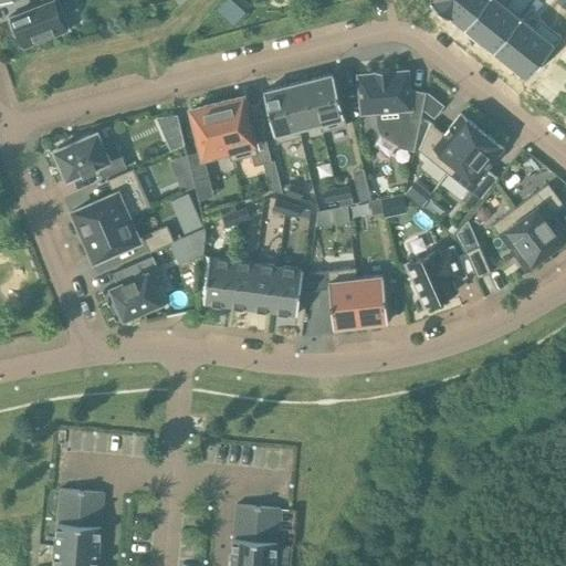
[(42,0),(43,3),(9,17),(16,35),(20,34),(25,46),(70,29),(59,0),(42,0)]
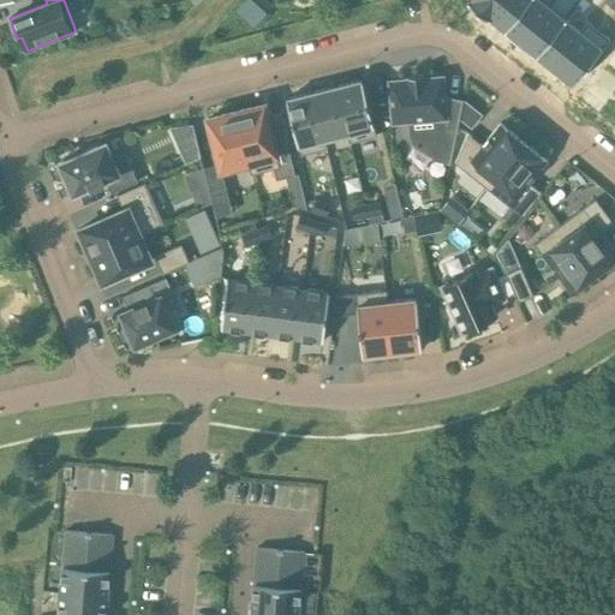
[(255,28),(268,13),(254,0),(244,0),(236,10),(255,28)]
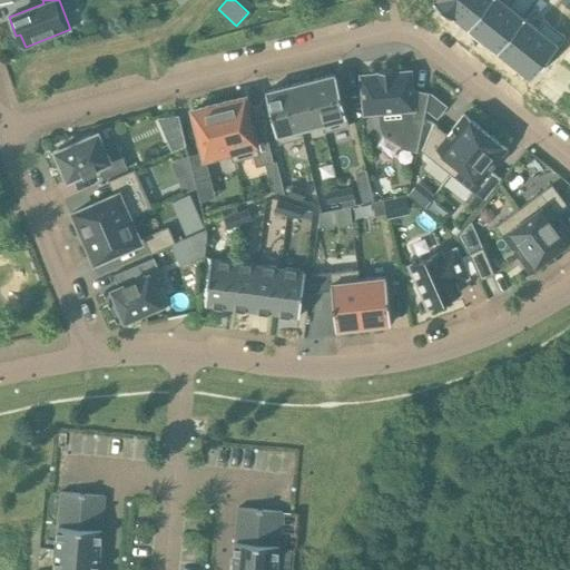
[(433,0),(454,17),(455,16),(454,16),(465,0),(433,0)]
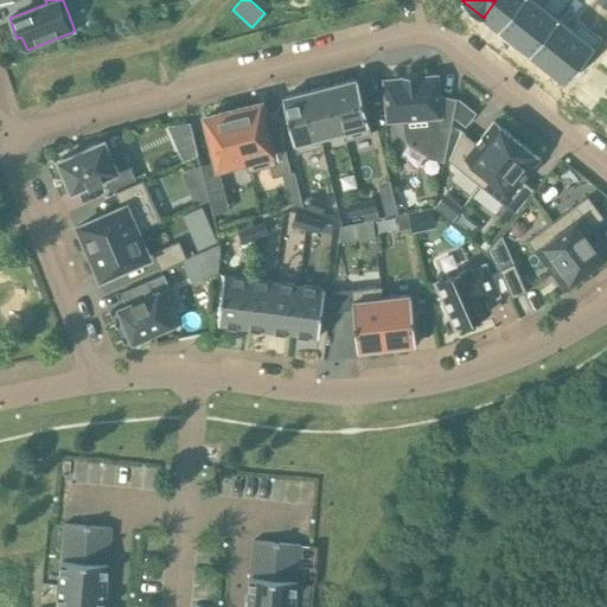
[(496,0),(484,17),(485,17),(499,29),(522,0),(496,0)]
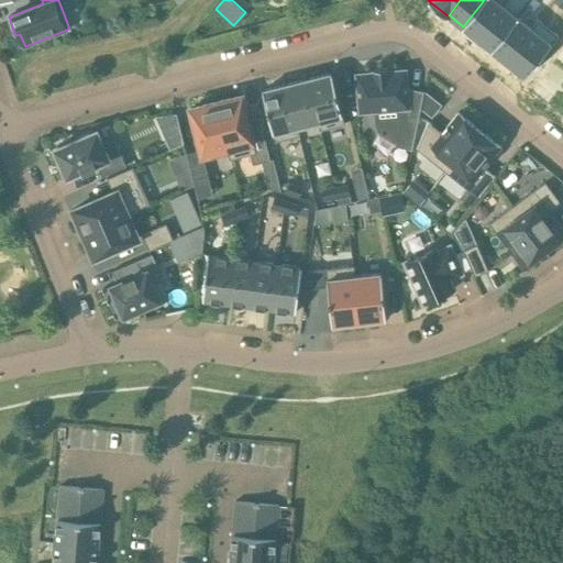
[(496,0),(484,0),(463,26),(477,39),(504,6),(496,0)]
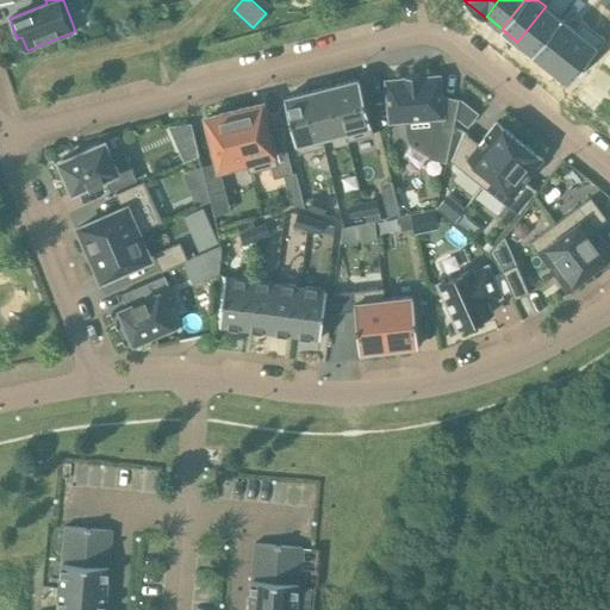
[(546,6),(517,42),(533,54),(561,18),(546,6)]
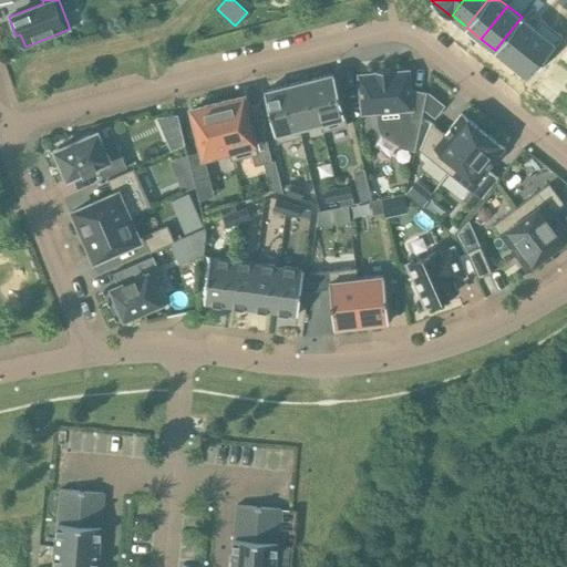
[(522,17),(495,50),(509,62),(536,29),(535,28),(522,17)]
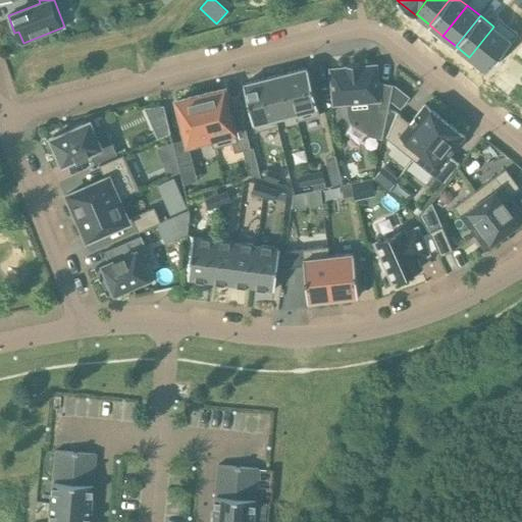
[(493,27),(469,57),(487,71),(512,41),(518,34),(499,18),(492,25),(493,27)]
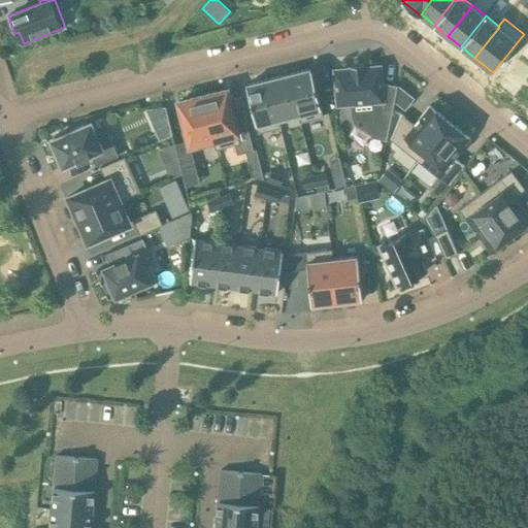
[(349,69),(335,70),(338,105),(352,103),(352,112),(375,110),(370,137),(387,140),(398,86),(382,83),(381,66),(367,67),(366,64),(348,65),(349,69)]
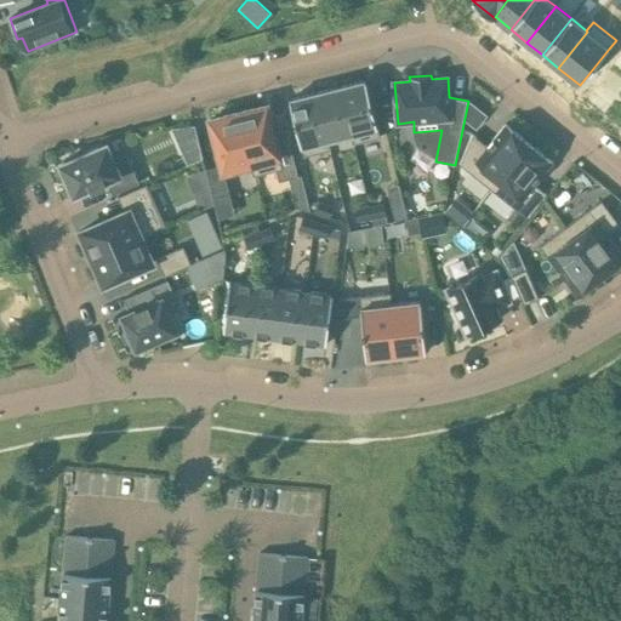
[(366,80),(340,87),(352,135),(351,135),(353,144),(381,137),(366,80)]
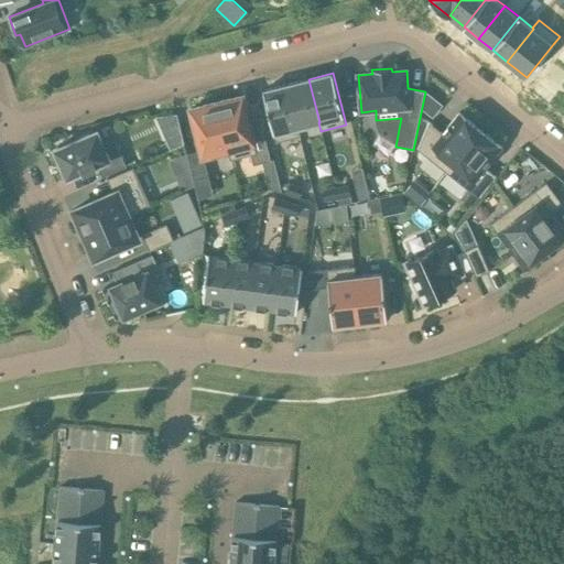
[(320,122),(308,79),(286,85),(297,128),(299,127),(318,122),(320,122)]
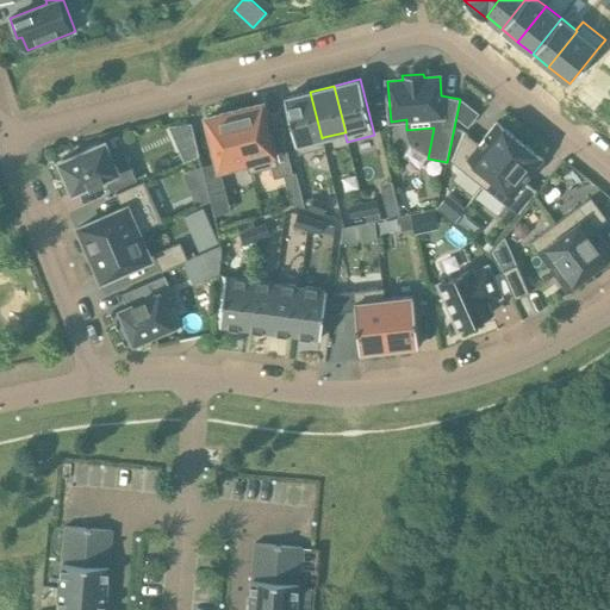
[(322,138),(310,92),(285,98),(298,154),(325,147),(323,137),(322,138)]
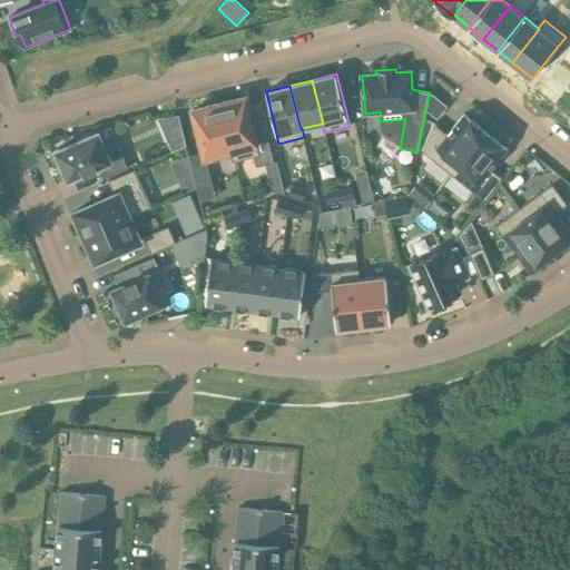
[(245,97),(219,104),(232,150),(231,151),(233,161),(254,156),(256,166),(274,161),(263,119),(252,123),(245,97)]
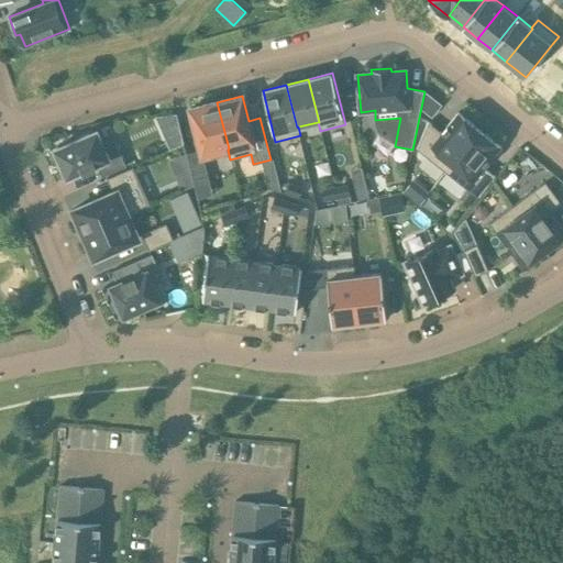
[(201,150),(187,154),(194,179),(209,175),(203,155),(228,150),(229,148),(217,102),(191,108),(201,150)]
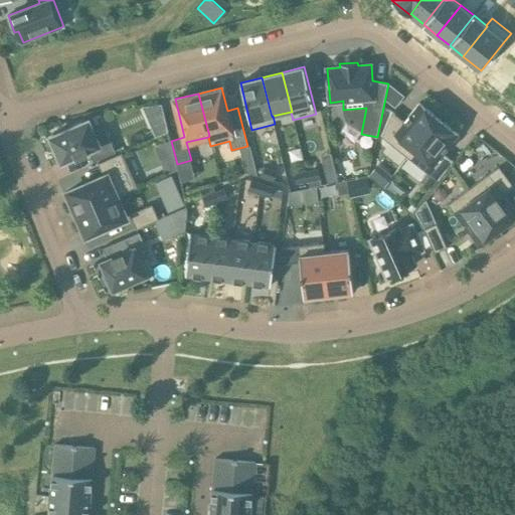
[(408,157),(440,119),(419,103),(404,122),(392,112),(381,136),(408,157)]
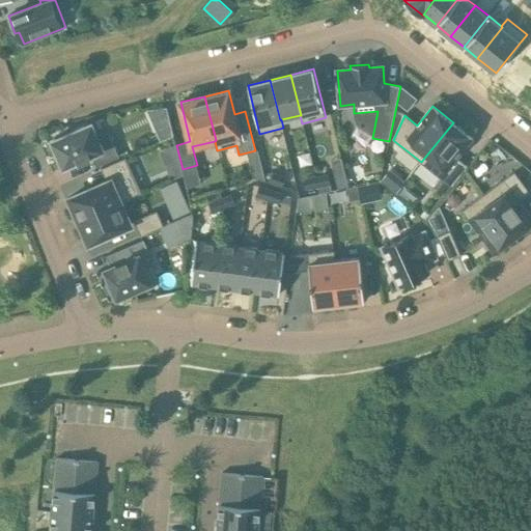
[(453,122),(421,162),(440,177),(434,186),(444,195),(451,187),(468,166),(457,158),(473,138),(453,122)]
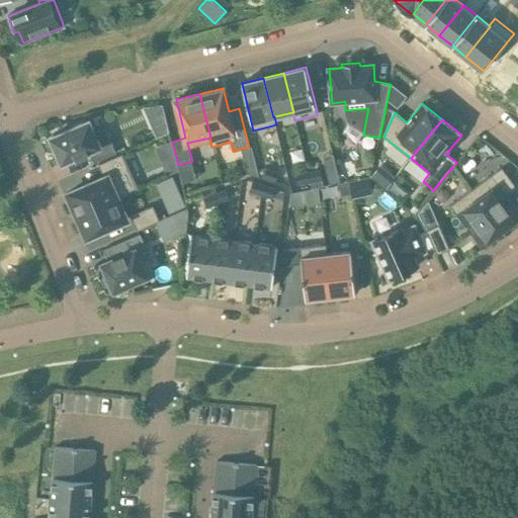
[(77,158),(88,153),(88,152),(89,152),(94,163),(116,153),(105,127),(94,133),(89,120),(51,138),(62,164),(77,157),(77,158)]
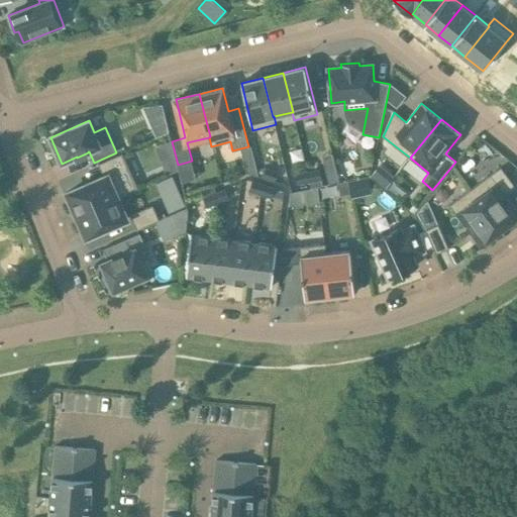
[(166,121),(151,128),(156,138),(169,132),(166,121)]
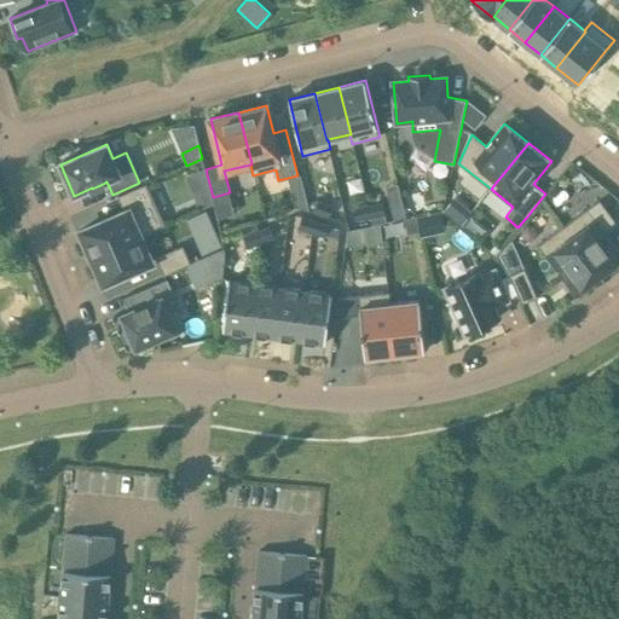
[(125,212),(81,231),(92,258),(142,236),(142,237),(165,226),(152,200),(145,184),(119,196),(125,212)]
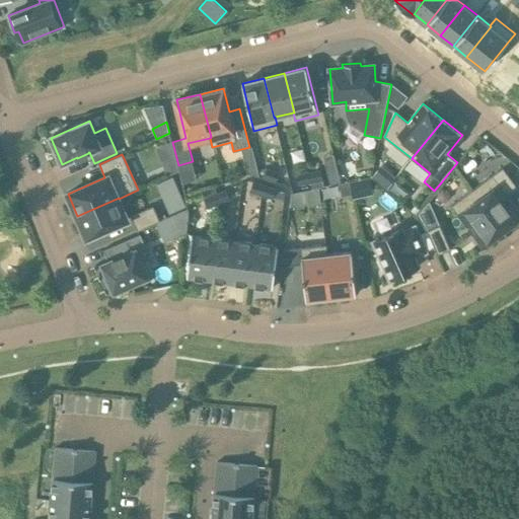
[(503,167),(472,191),(503,231),(518,218),(518,210),(508,196),(518,189),(503,167)]
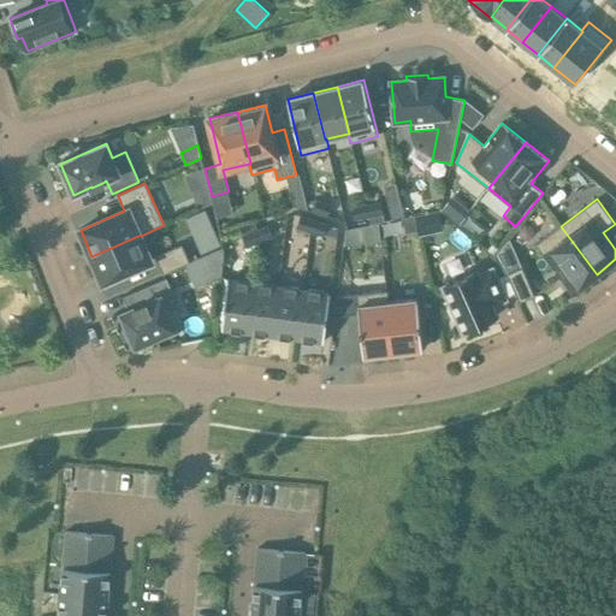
[(318,200),(314,212),(327,217),(331,205),(318,200)]
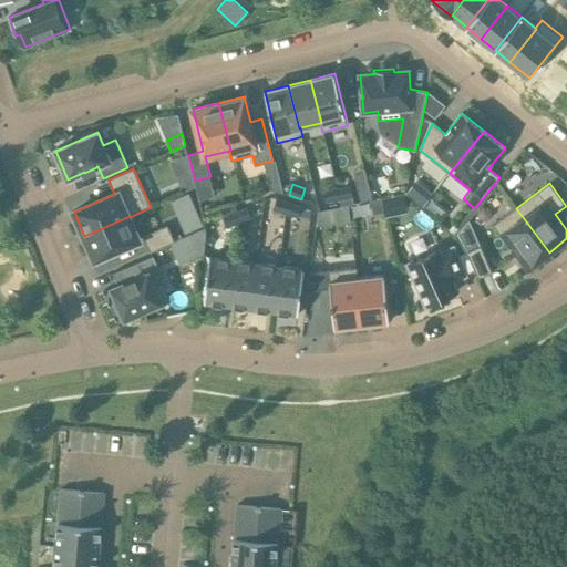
[(350,186),(338,188),(340,199),(341,206),(354,203),(353,197),(350,186)]
